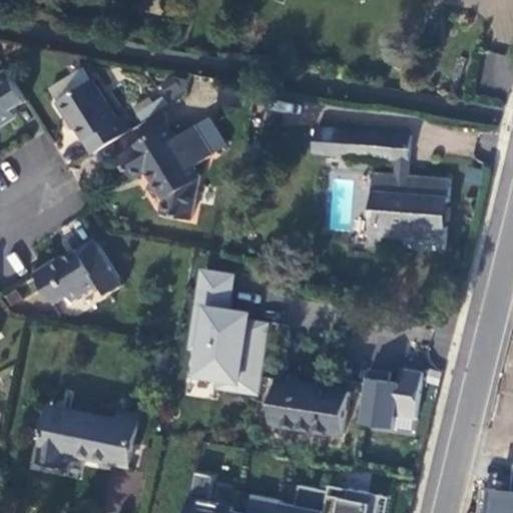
[(480,83),(507,88),(512,59),(512,57),(487,51),(480,83)]
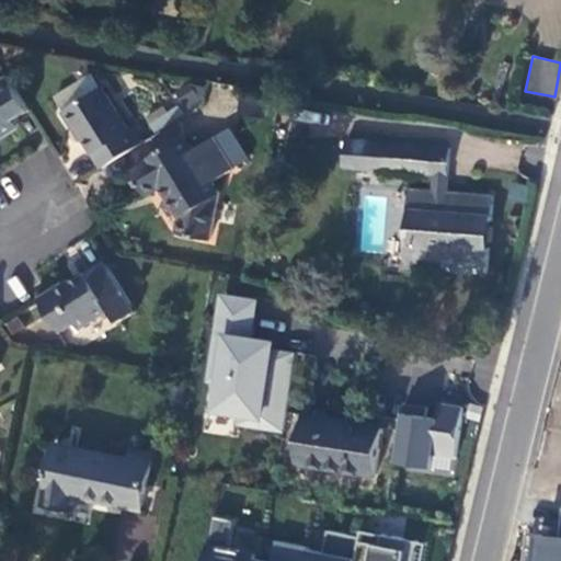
[(0,139),(7,136),(4,133),(20,124),(16,118),(31,110),(10,76),(0,80),(0,139)]
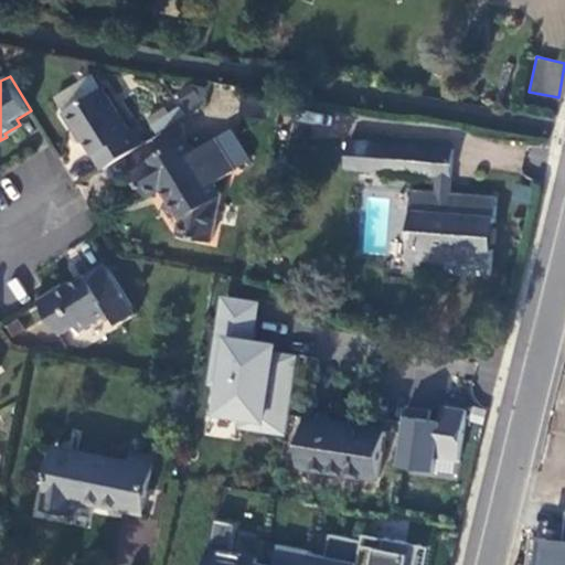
[(65,112),(77,129),(80,128),(105,168),(148,140),(139,126),(131,130),(104,87),(65,112)]
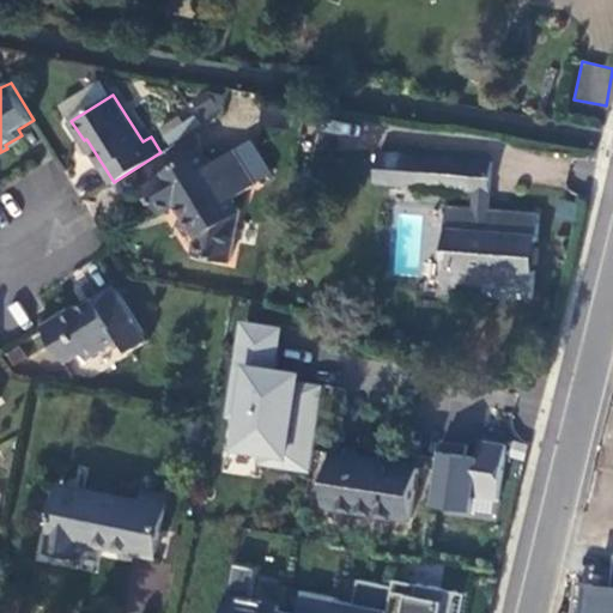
[(177,204),(199,238),(195,254),(232,261),(242,212),(235,199),(258,184),(236,150),(213,163),(204,149),(161,175),(161,176),(146,186),(162,213),(177,204)]
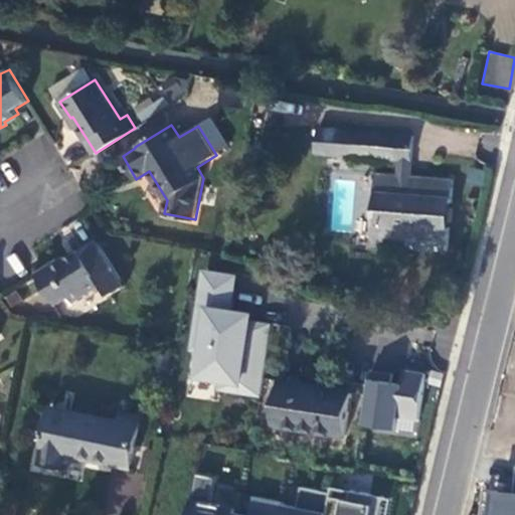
[(414,136),(322,128),(320,153),(400,160),(412,161),(414,136)]
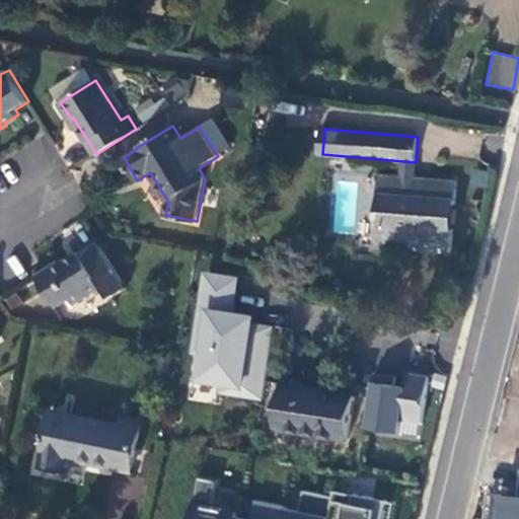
[(416,162),(403,161),(402,175),(402,180),(415,181),(415,176),(416,162)]
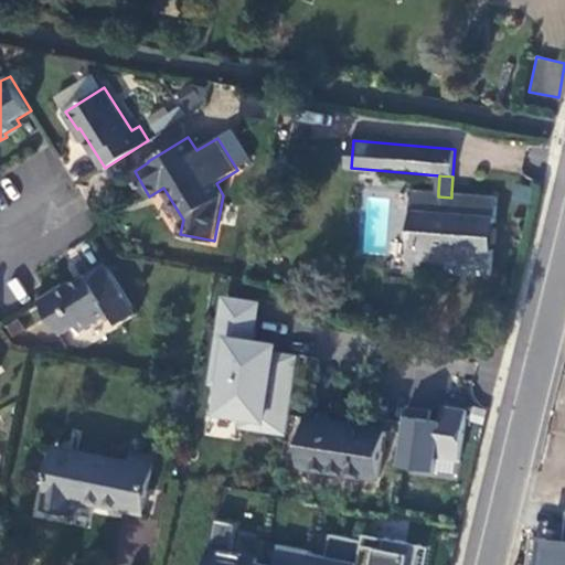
[(438,191),(413,189),(411,211),(412,212),(409,247),(408,247),(406,269),(412,269),(412,274),(425,275),(426,270),(492,276),(494,244),(497,244),(498,227),(497,227),(499,195),(451,192),(451,198),(438,196),(438,191)]
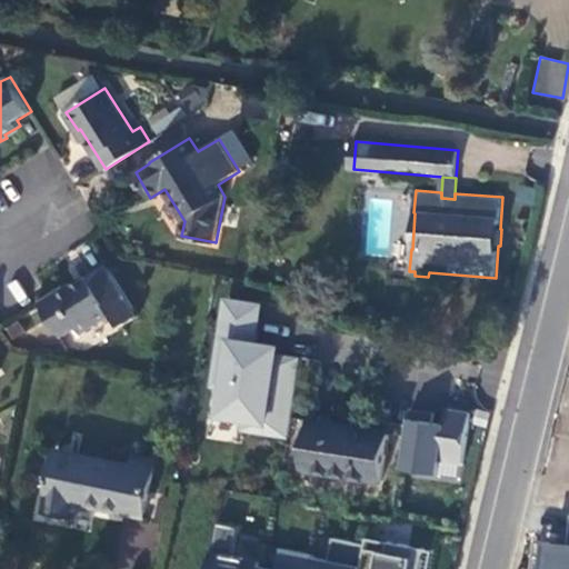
[(138,313),(108,265),(73,286),(71,282),(48,296),(41,300),(60,332),(66,335),(78,327),(82,332),(113,313),(121,325),(138,313)]
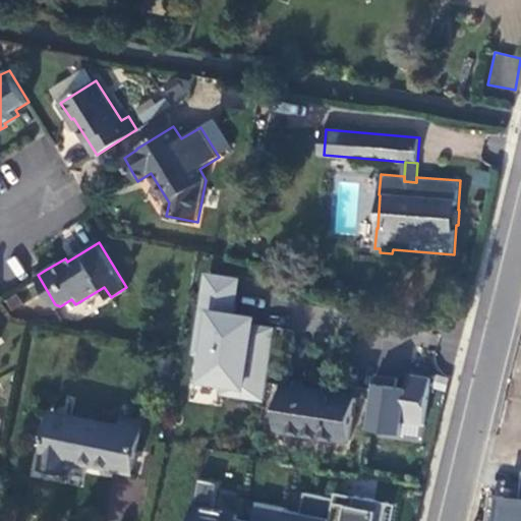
[(273,322),(233,316),(238,277),(201,272),(185,389),(263,399),(273,322)]
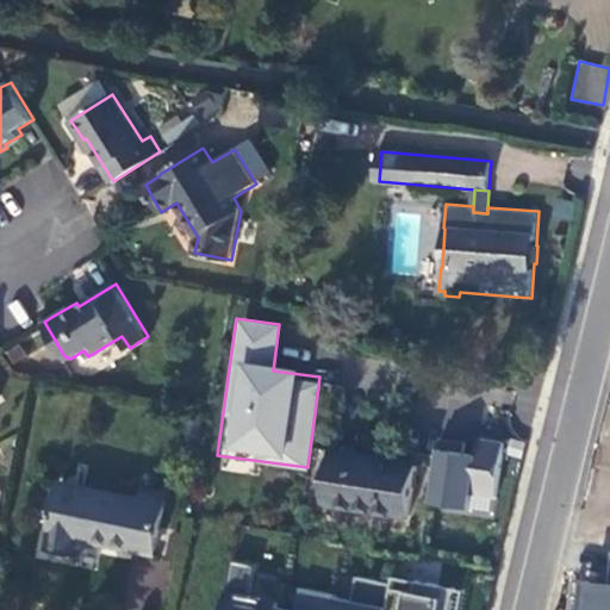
[(466,442),(440,439),(430,502),(470,508),(472,492),(497,497),(505,442),(480,439),(477,456),(464,455),(466,442)]
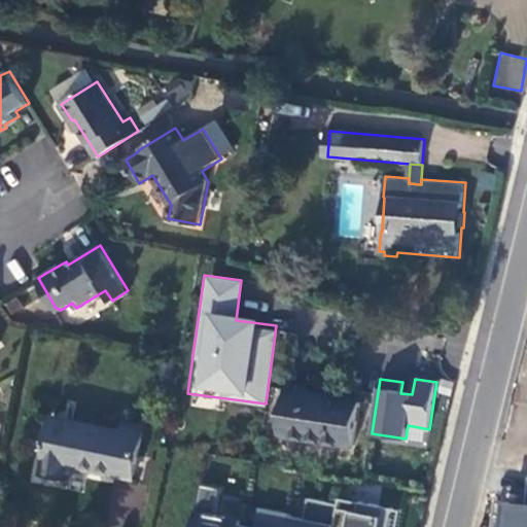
[(280,433),(355,446),(362,401),(287,389),(280,433)]
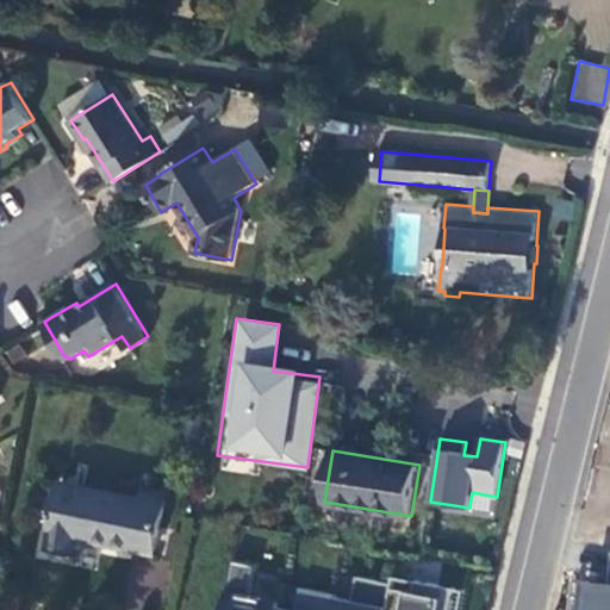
[(143,499),(63,483),(49,549),(75,554),(79,537),(155,553),(168,493),(145,489),(143,499)]
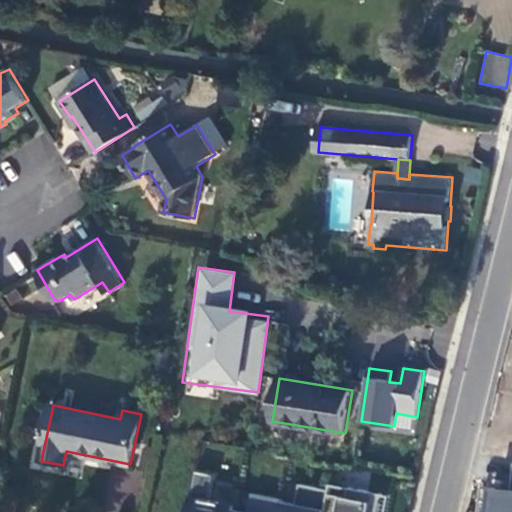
[(507,488),(482,485),(478,511),(511,511),(511,461),(510,461),(507,488)]
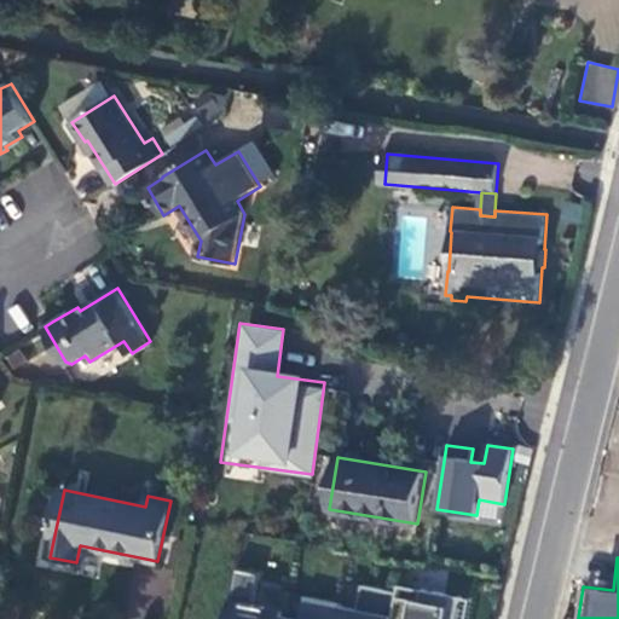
[(464,618),(469,602),(397,585),(394,595),(358,585),(353,603),(230,573),(219,618),(464,618)]
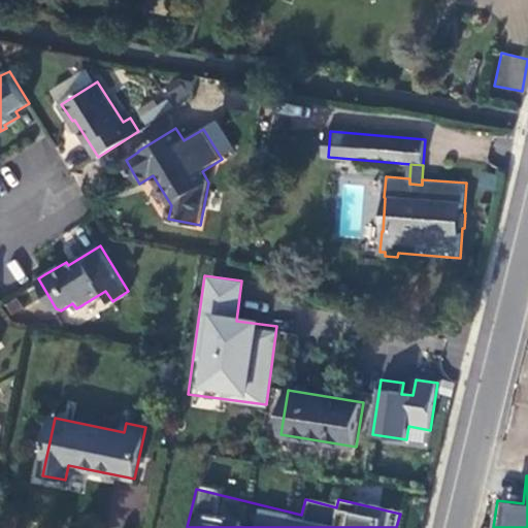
All buildings are outlined.
